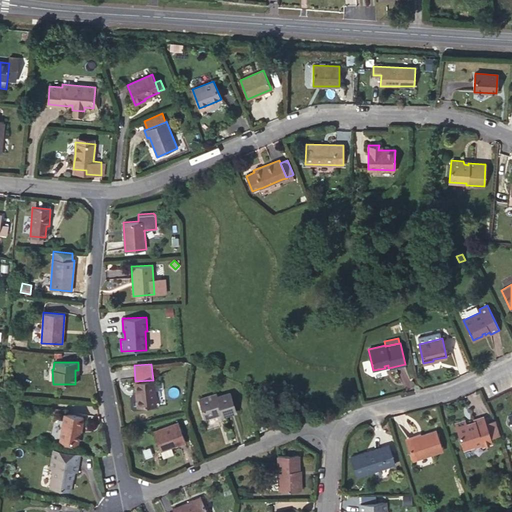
[(156,405),(154,379),(153,380),(135,381),(137,407),(156,405)]
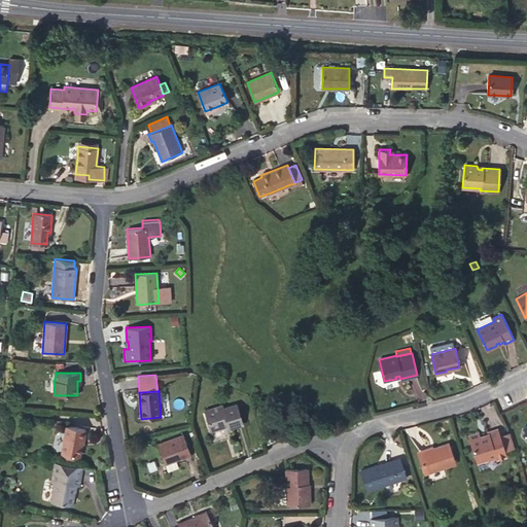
[(205,411),(211,431),(222,427),(222,425),(227,424),(229,428),(243,424),(237,403),(223,408),(222,405),(205,411)]
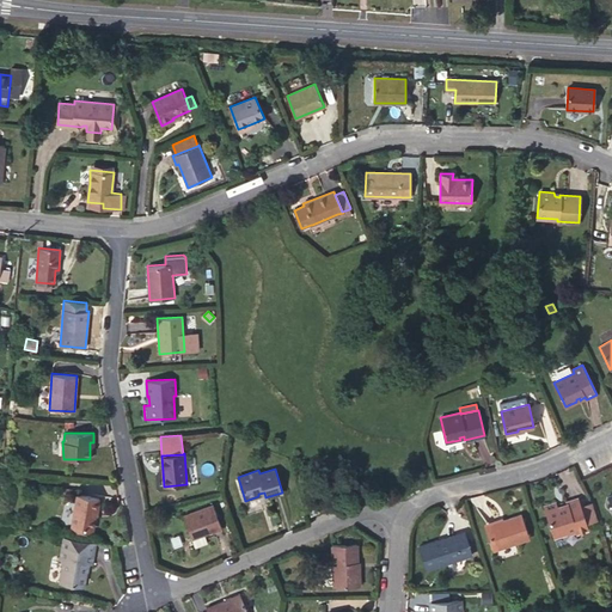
[(96,510),(98,510),(99,499),(77,494),(72,525),(92,530),(95,515),(96,510)]
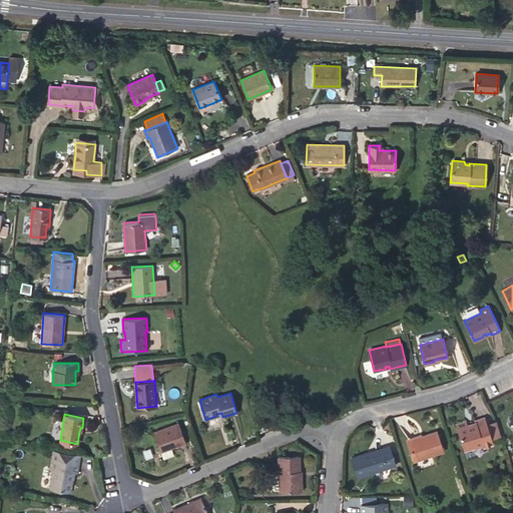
[(466,421),(456,424),(464,449),(474,446),(477,447),(483,445),(483,447),(493,444),(491,439),(486,423),(484,417),(475,420),(476,422),(471,424),(472,425),(469,426),(467,425),(466,421)]
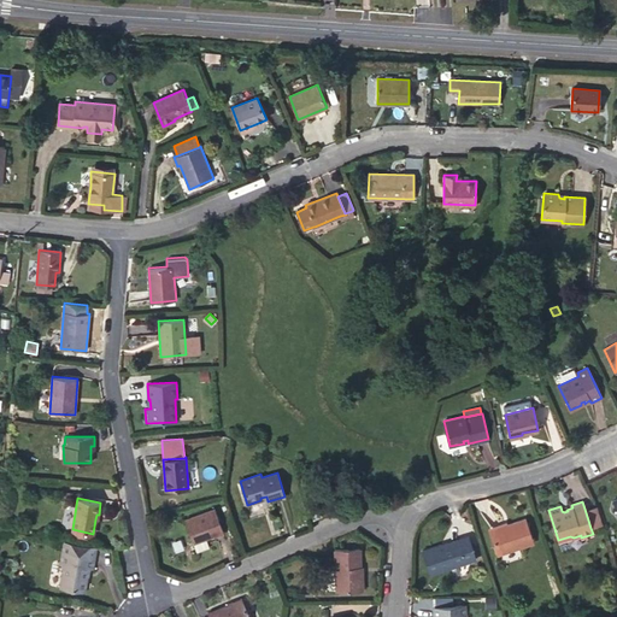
[(595,506),(585,509),(591,528),(601,524),(595,506)]
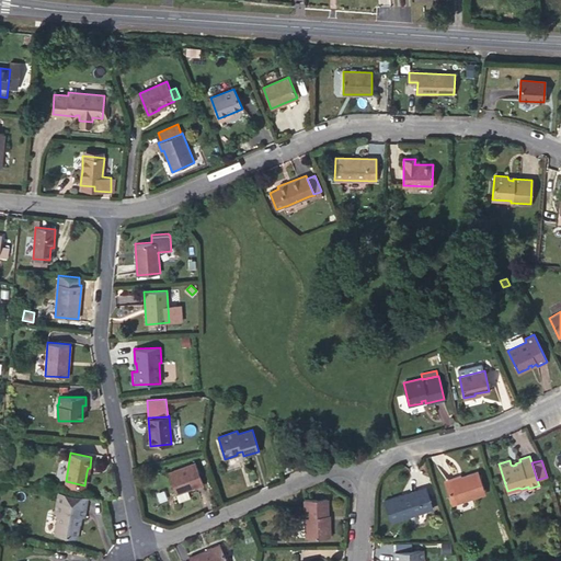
[(169,472),(179,502),(191,497),(187,490),(195,488),(195,489),(204,485),(195,462),(169,472)]
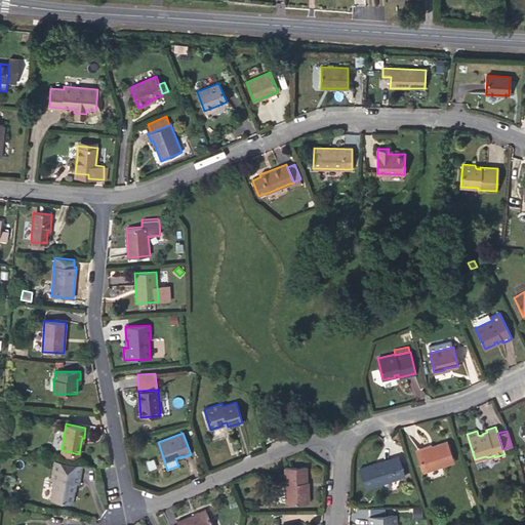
[(454,461),(447,441),(416,451),(423,472),(454,461)]
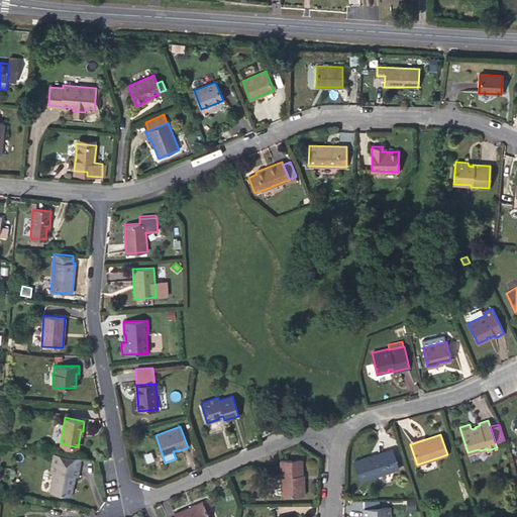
[(393,448),(370,456),(371,457),(393,450),(393,448)]
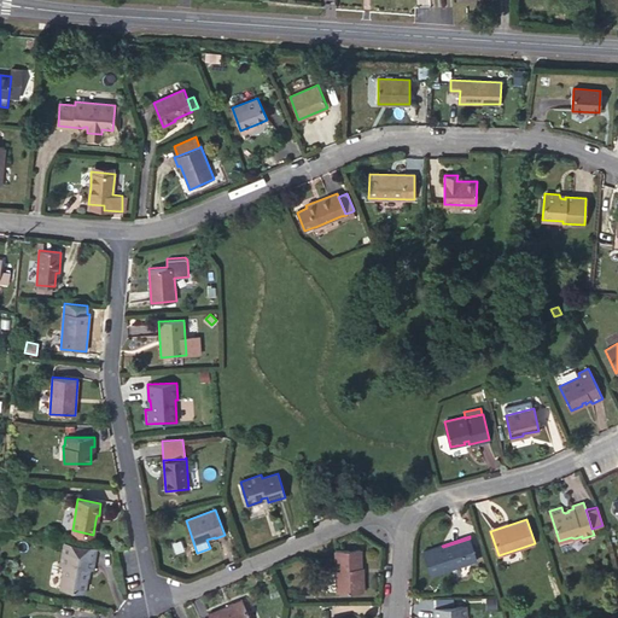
[(470,538),(443,547),(442,546),(423,552),(431,576),(477,560),(470,538)]
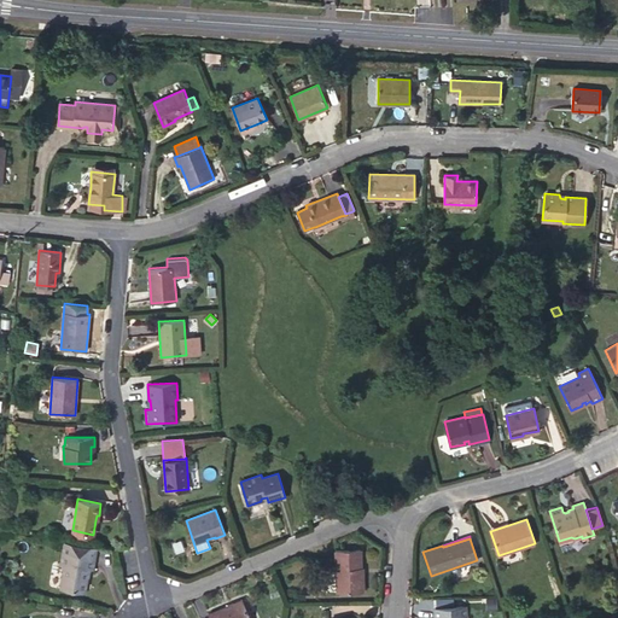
[(94,547),(63,541),(59,565),(64,565),(59,589),(85,593),(89,570),(91,570),(94,547)]
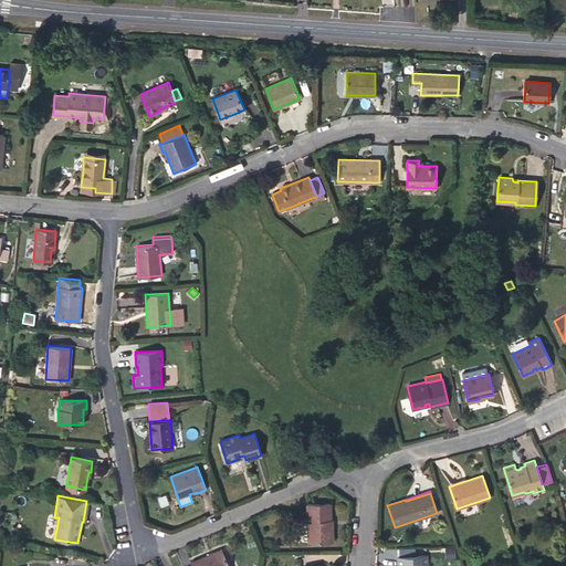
[(333,542),(333,528),(331,528),(331,524),(331,502),(307,503),(308,542),(333,542)]
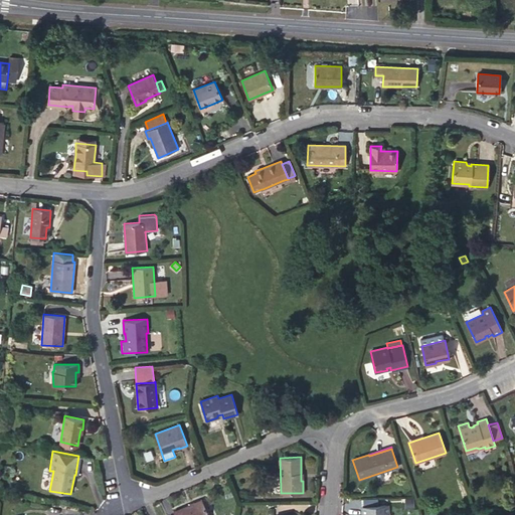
[(44,470),(42,487),(48,487),(50,471),(44,470)]
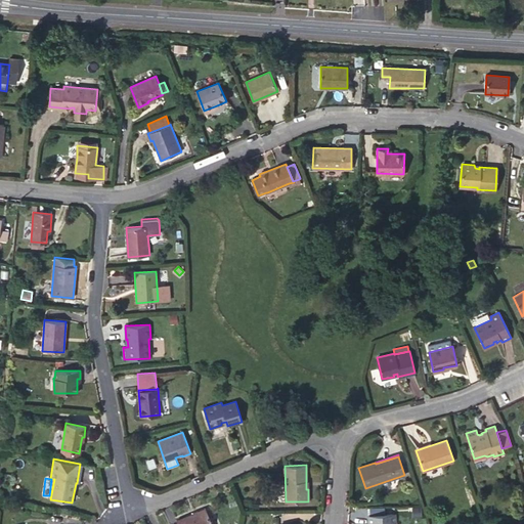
[(176,520),(178,523),(176,523),(212,523),(206,508),(176,520)]
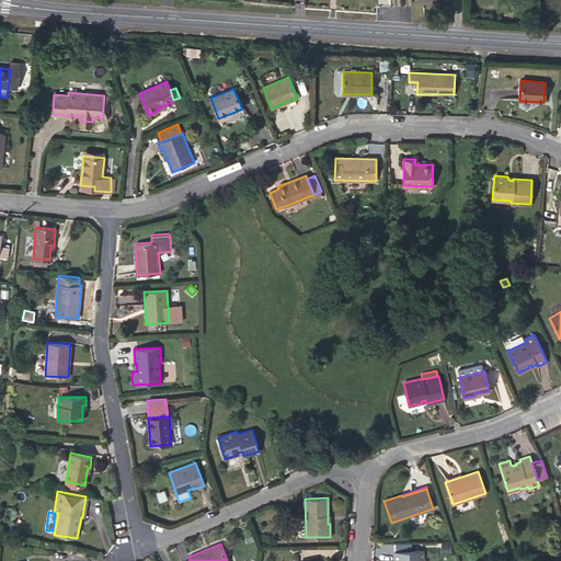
[(395,551),(395,560),(397,560),(421,560),(421,559),(423,559),(422,549),(395,551)]
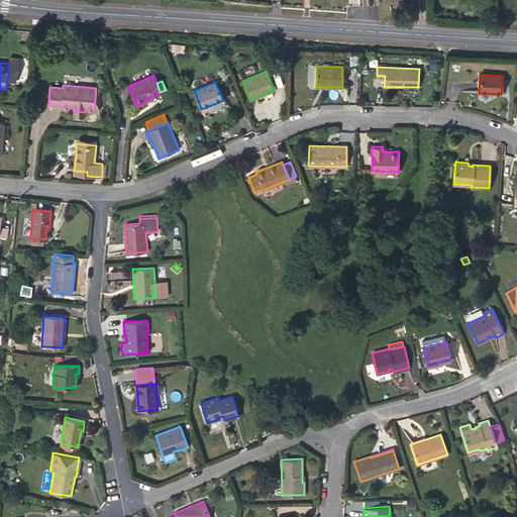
All buildings are outlined.
